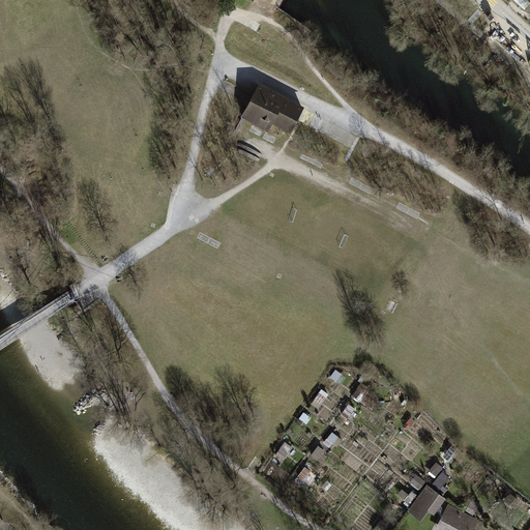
[(304,106),(260,82),(241,117),(269,130),(272,123),(291,133),(304,106)]
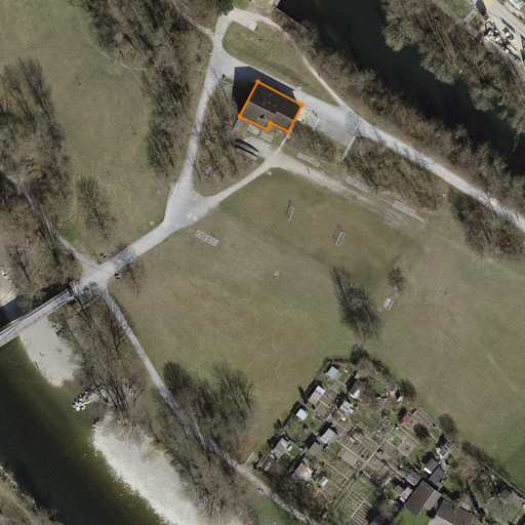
[(339,370),(333,365),(327,373),(333,378),(339,370)]
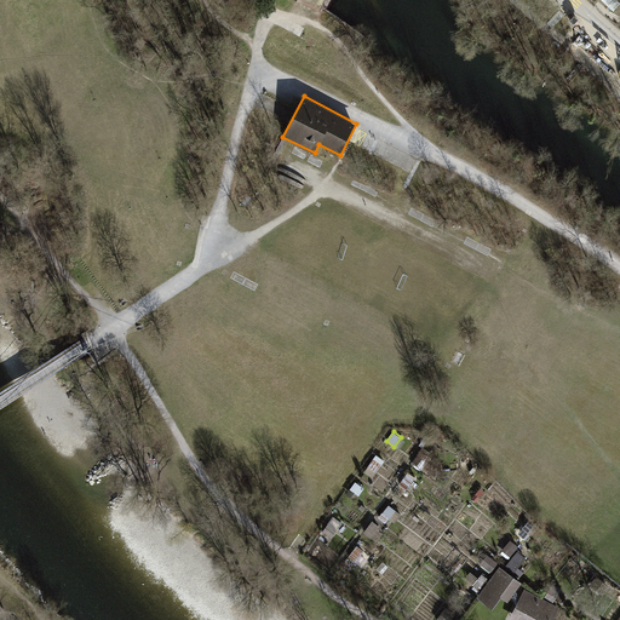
[(426,435),(419,446),(423,448),(430,437),(426,435)]
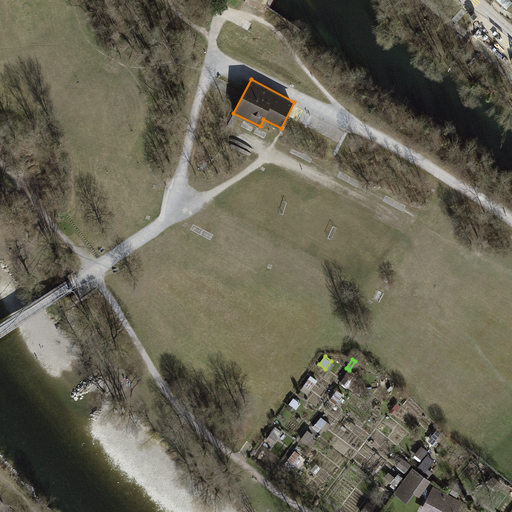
[(347,372),(341,382),(350,388),(357,378),(347,372)]
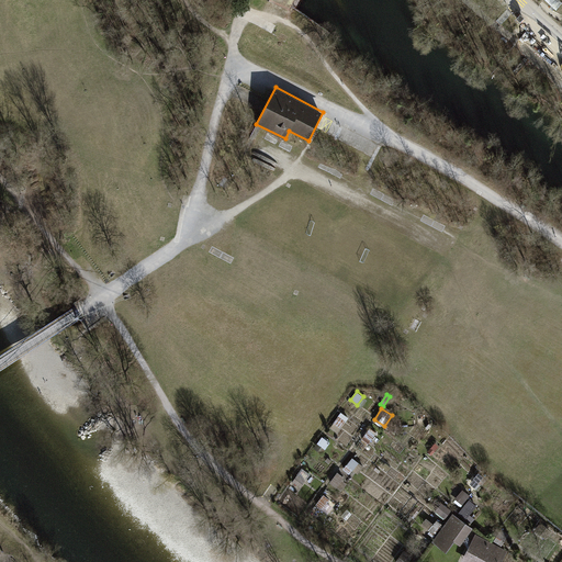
[(349,418),(341,413),(330,428),(338,434),(349,418)]
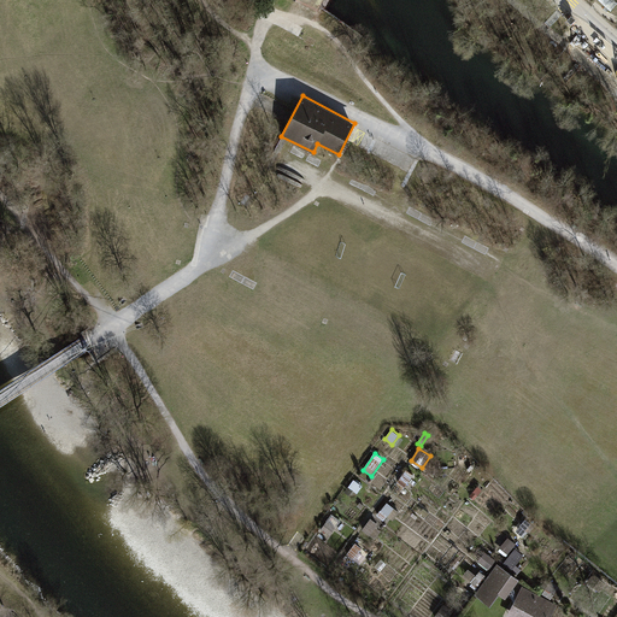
[(413,475),(406,470),(398,482),(405,487),(413,475)]
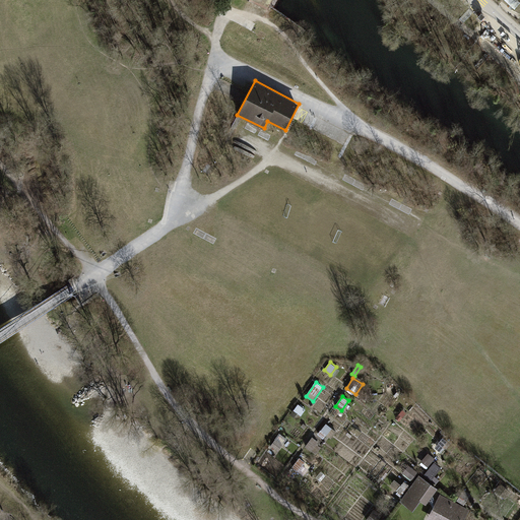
[(306,409),(298,404),(294,410),(289,414),(299,420),(306,409)]
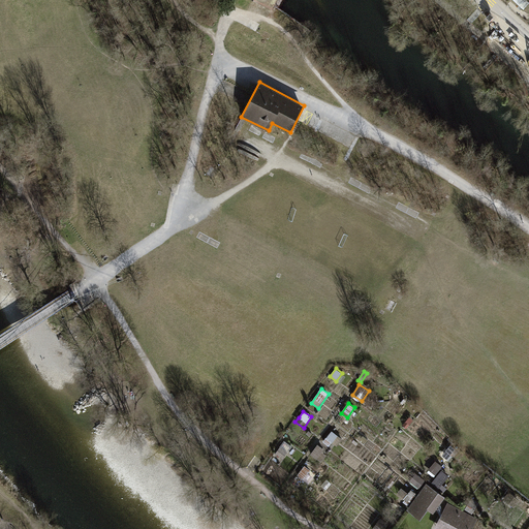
[(343,439),(332,431),(327,438),(327,437),(323,441),(329,446),(333,442),(337,446),(343,439)]
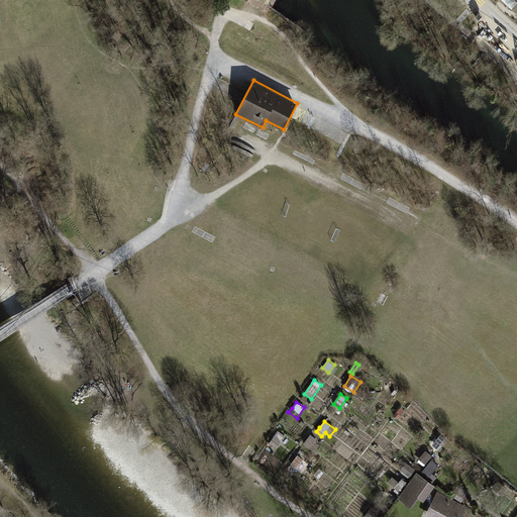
[(277,448),(285,437),(278,432),(270,443),(277,448)]
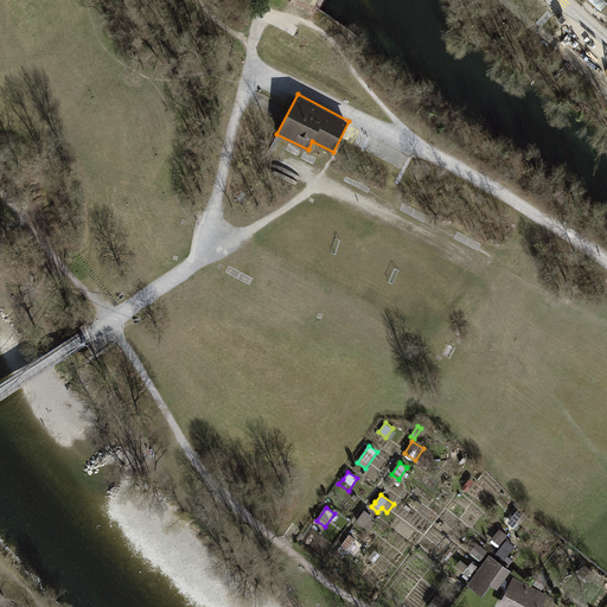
[(372,516),(365,510),(356,522),(364,528),(364,526),(369,530),(375,522),(370,518),(372,516)]
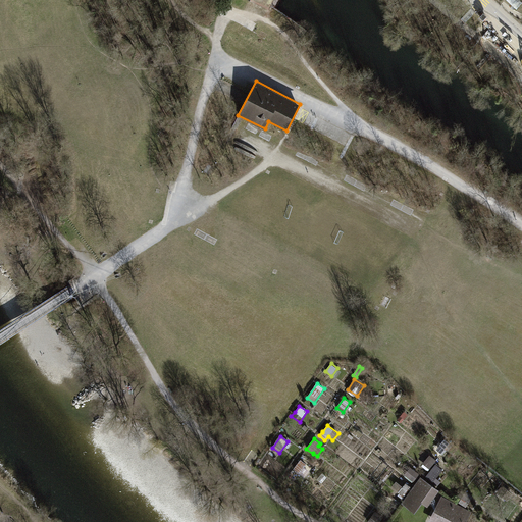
[(452,445),(446,439),(440,445),(447,451),(452,445)]
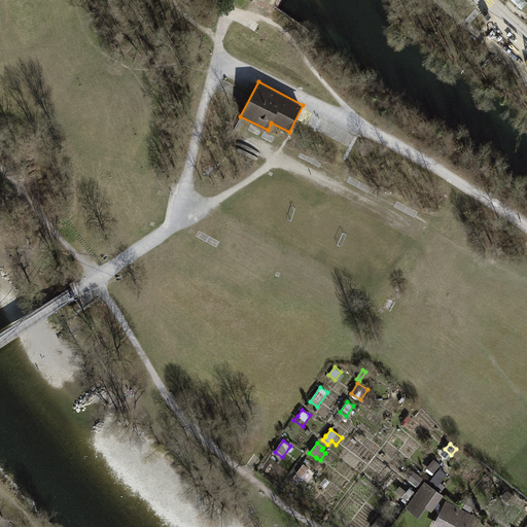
[(441,464),(434,459),(427,467),(434,473),(441,464)]
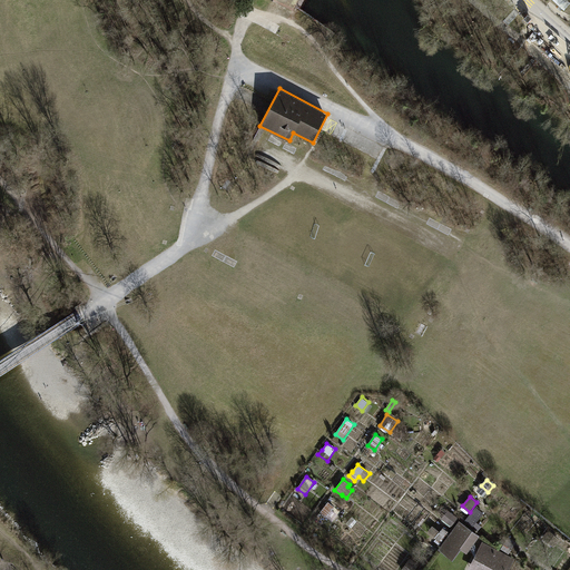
[(335,507),(328,501),(321,512),(327,518),(335,507)]
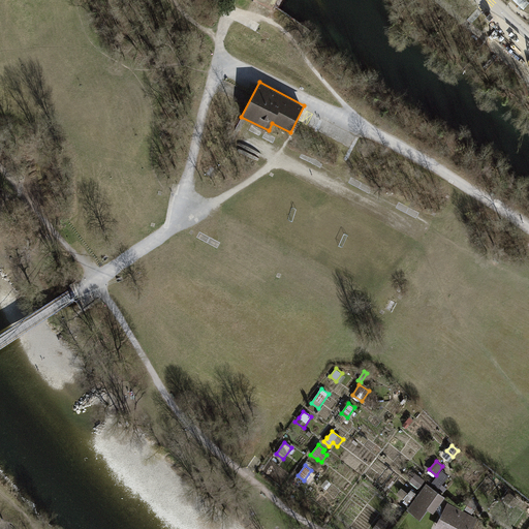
[(442,470),(431,484),(438,489),(442,485),(448,476),(448,475),(449,474),(443,469),(442,470)]
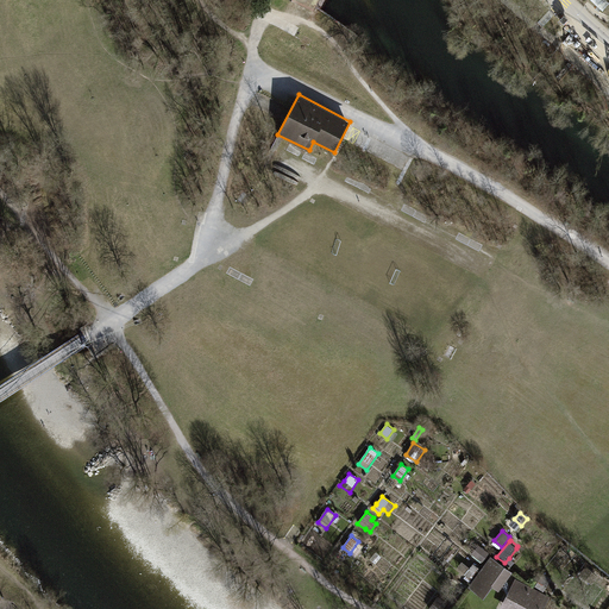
[(490,553),(479,545),(472,554),(483,563),(490,553)]
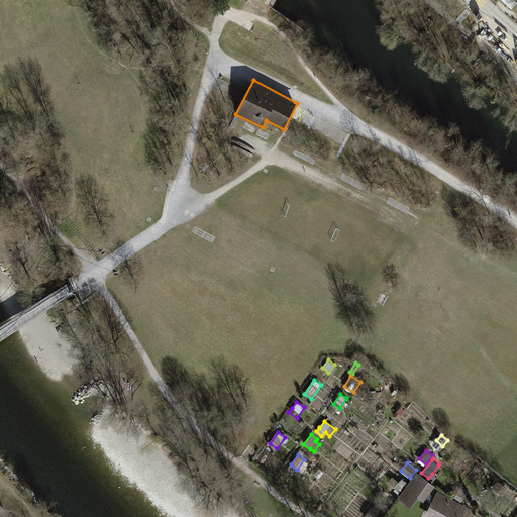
[(408,483),(397,499),(411,508),(418,498),(424,502),(436,486),(417,472),(408,483)]
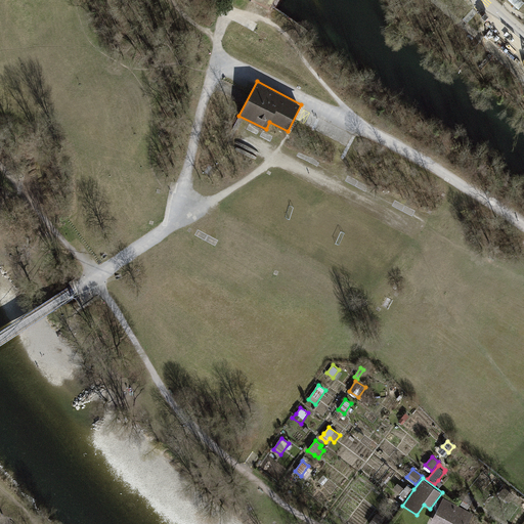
[(443,484),(438,480),(434,484),(439,488),(443,484)]
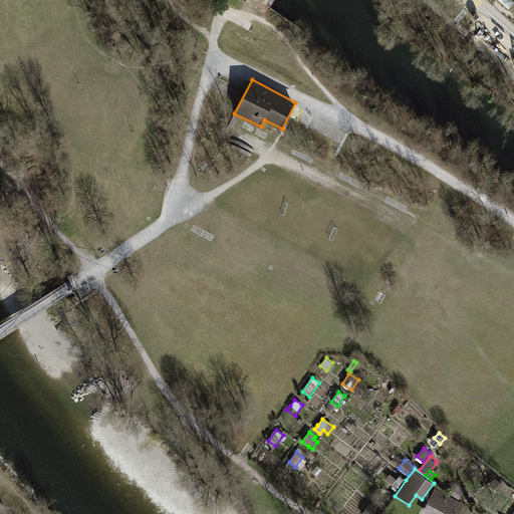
[(397,492),(406,480),(400,476),(397,479),(391,474),(387,479),(393,484),(392,485),(394,486),(392,488),(397,492)]
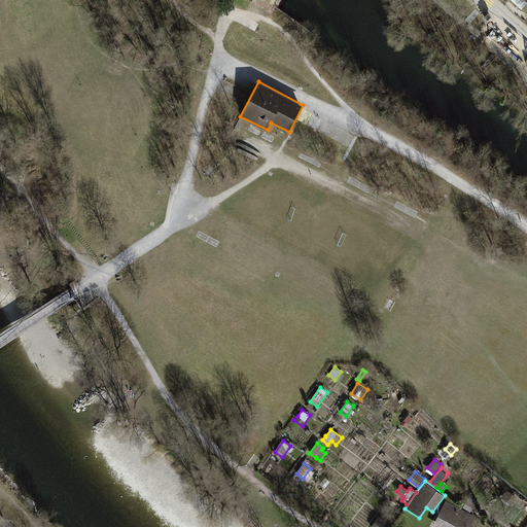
[(478,501),(470,496),(463,507),(470,512),(478,501)]
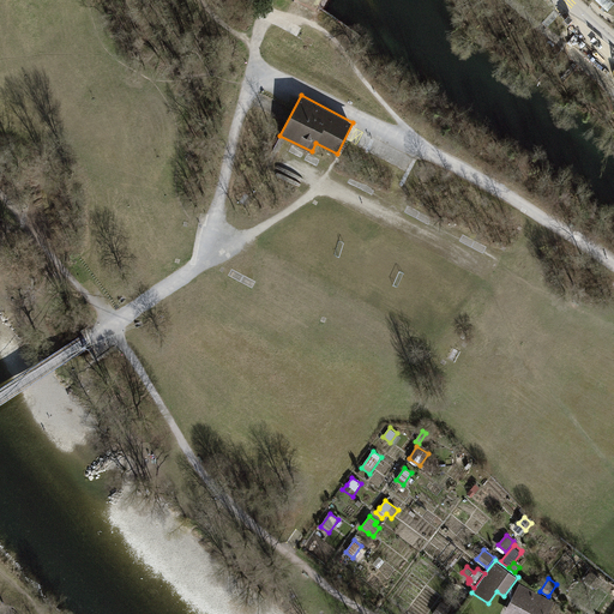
[(548,613),(555,602),(521,583),(504,613),(548,613)]
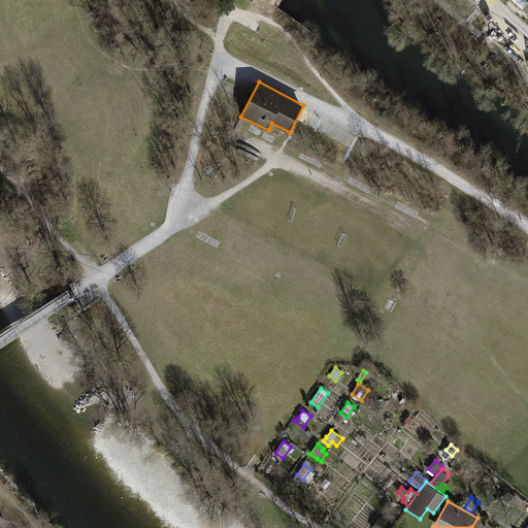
[(385,527),(389,523),(381,517),(371,527),(385,527)]
